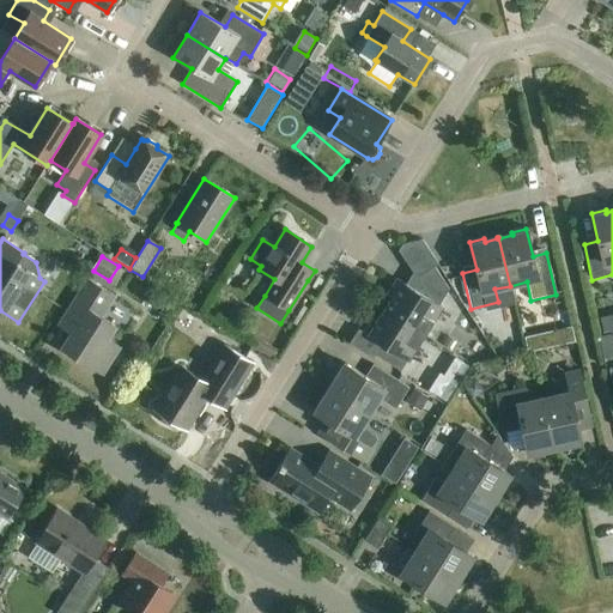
[(392,298),(384,311),(424,337),(442,308),(438,305),(449,290),(436,271),(419,280),(416,278),(406,285),(396,279),(387,295),(392,298)]
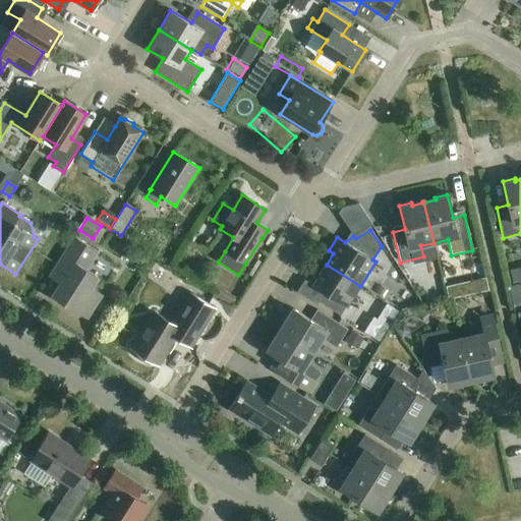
[(85,319),(101,295),(90,288),(98,277),(85,270),(97,252),(74,238),(50,277),(61,284),(52,296),(85,319)]
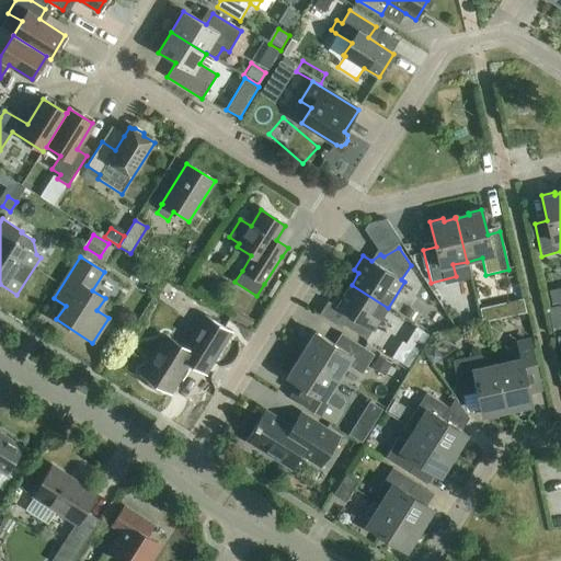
[(388,308),(352,285),(344,295),(340,293),(332,305),(350,316),(343,325),(366,340),(373,330),(374,331),(388,308)]
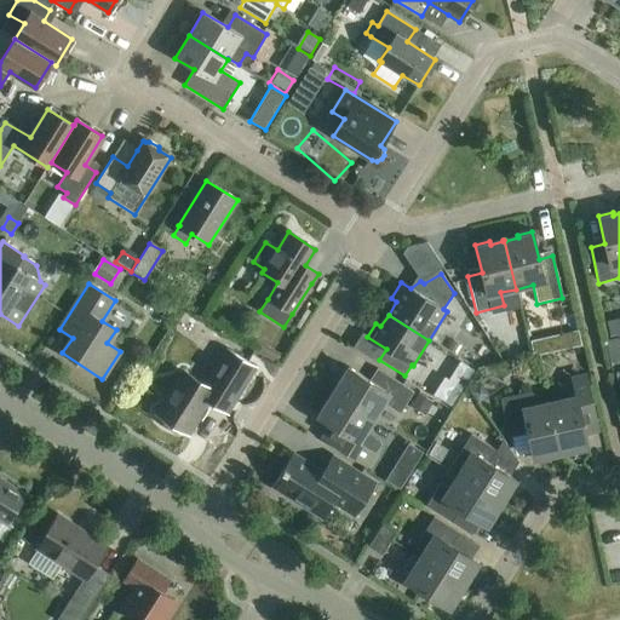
[(612,337),(619,336),(619,327),(619,320),(608,322),(612,337)]
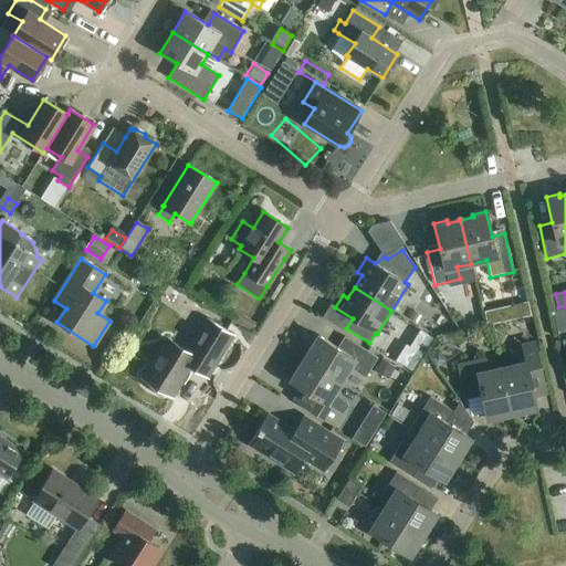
[(489,325),(532,316),(528,303),(485,312),(489,325)]
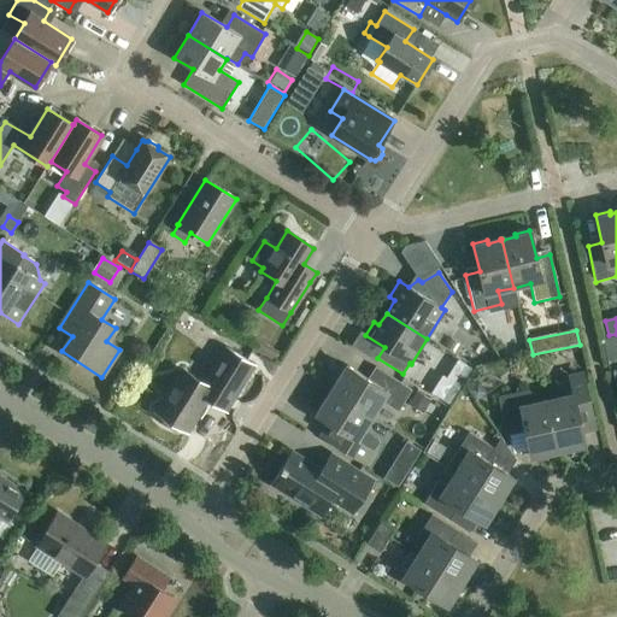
[(277,353),(254,338),(248,348),(271,363),(277,353)]
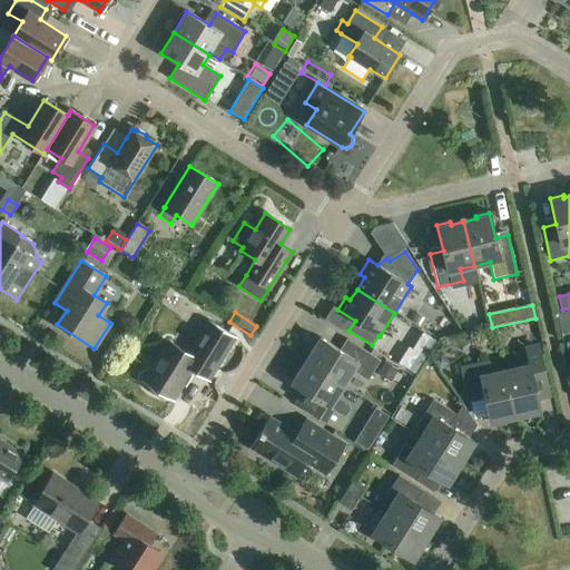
[(418,315),(413,323),(422,328),(426,321),(418,315)]
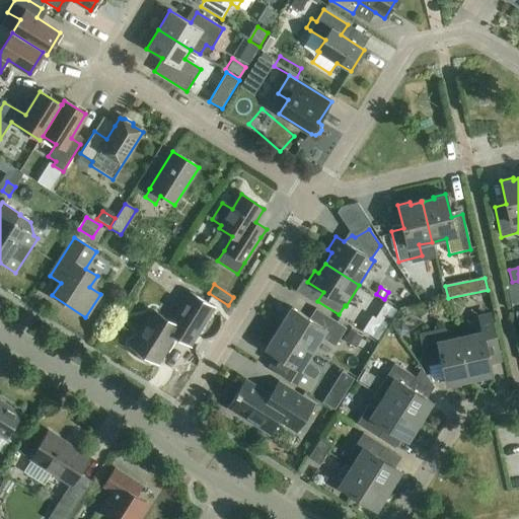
[(206,302),(210,295),(200,288),(195,296),(192,294),(172,323),(154,312),(132,347),(156,363),(173,335),(189,345),(213,307),(206,302)]
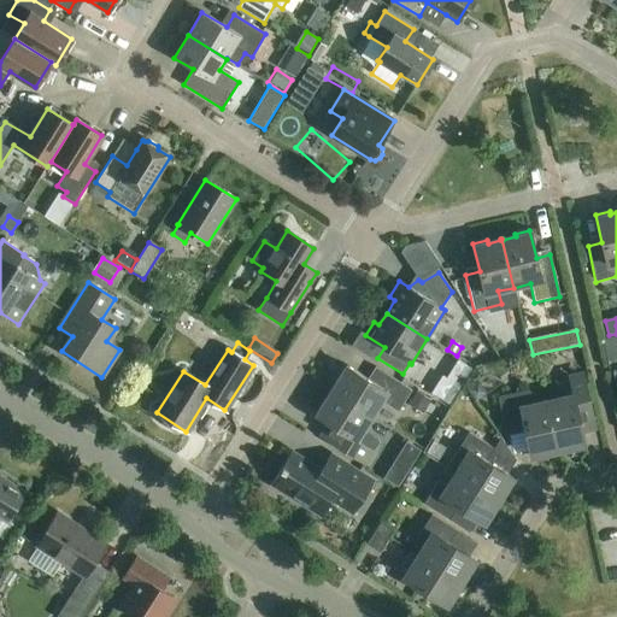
[(330,392),(371,417),(381,401),(398,412),(411,391),(375,368),(368,380),(346,366),(330,392)]
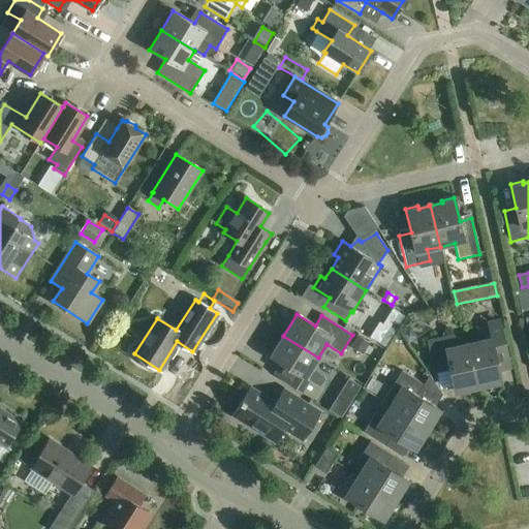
[(380,319),(370,335),(374,338),(382,343),(385,345),(396,330),(394,329),(385,322),(384,321),(381,320),(380,319)]
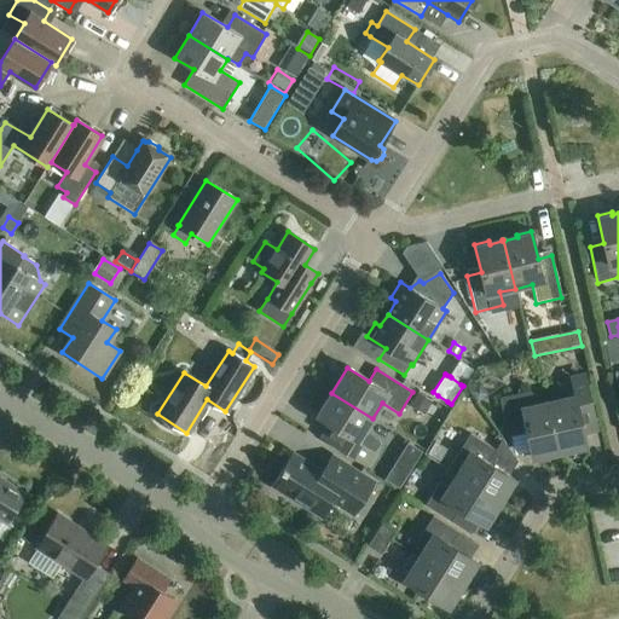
[(574,398),(548,404),(557,446),(559,452),(585,446),(584,439),(583,435),(579,416),(594,414),(586,379),(571,382),(574,398)]
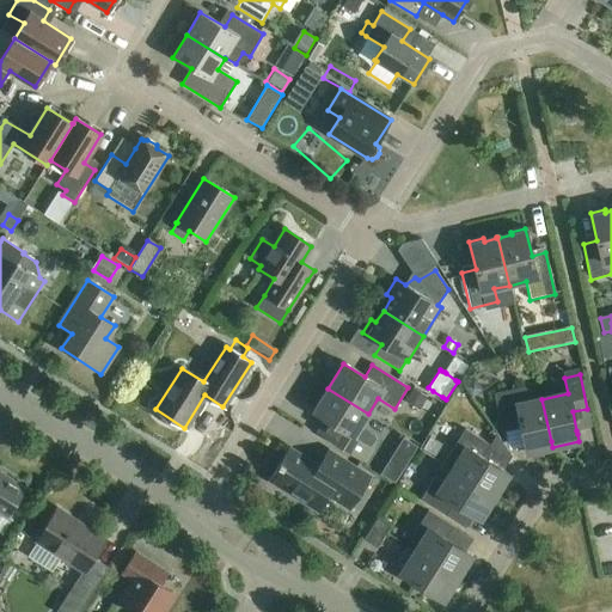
[(475,380),(464,387),(471,398),(477,395),(478,385),(475,380)]
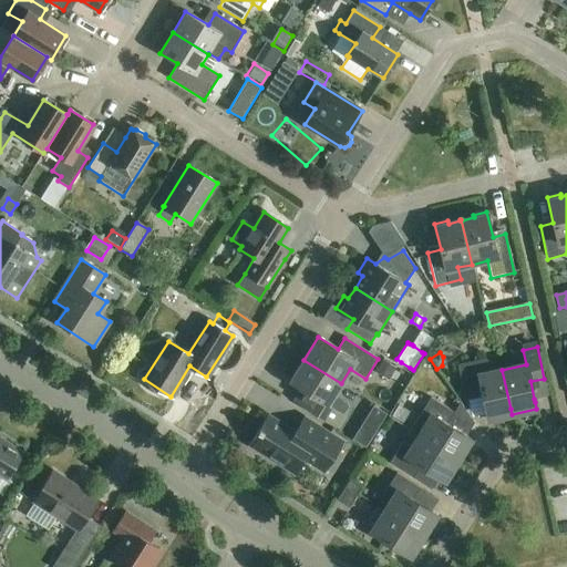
[(512,414),(502,370),(488,372),(486,359),(457,364),(464,395),(482,392),(487,420),(512,414)]
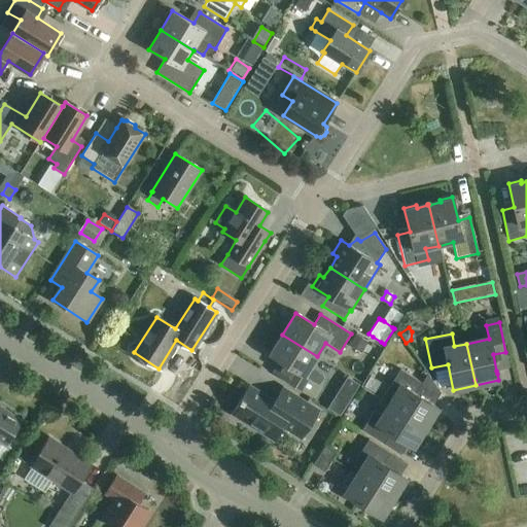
[(317,356),(282,335),(269,355),(281,362),(275,373),(312,396),(323,378),(310,369),(317,356)]
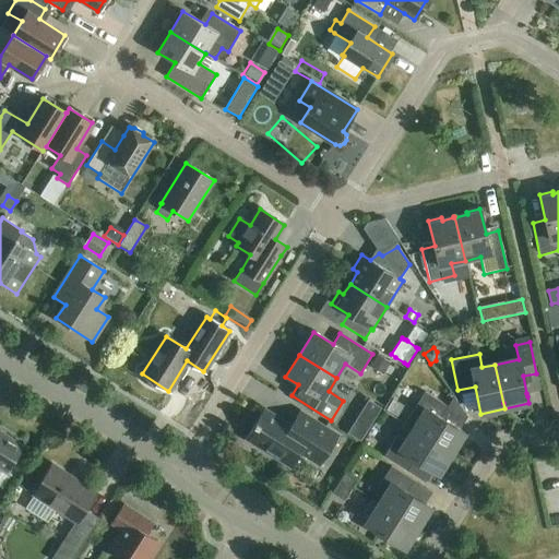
[(381,377),(389,364),(377,356),(369,369),(381,377)]
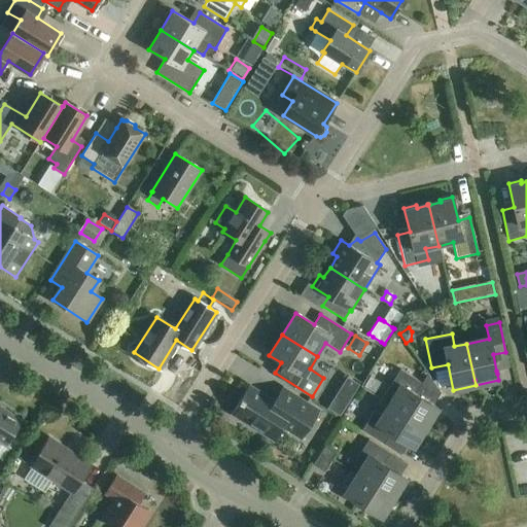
[(389,406),(425,428),(437,409),(433,406),(442,394),(427,375),(422,384),(400,370),(388,389),(395,394),(389,406)]
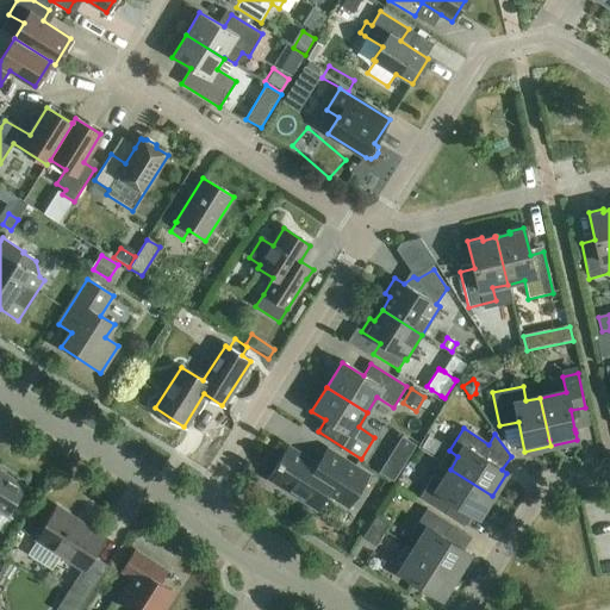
[(318,466),(288,447),(278,465),(280,467),(272,481),(317,510),(327,495),(348,508),(368,475),(328,450),(318,466)]
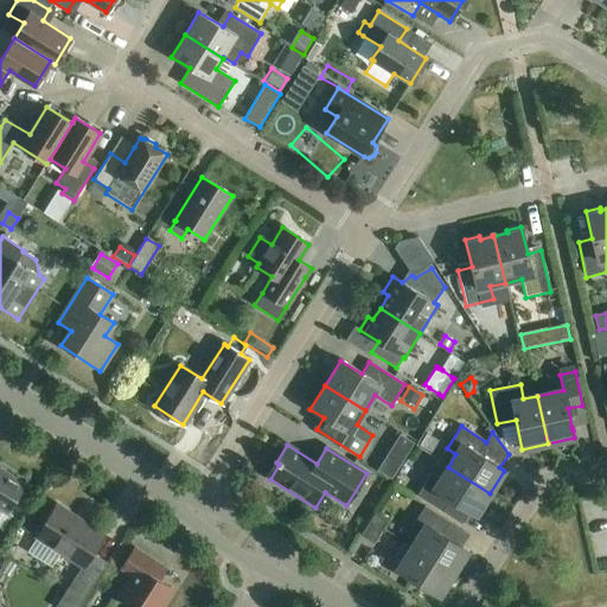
[(475,516),(490,493),(448,467),(440,479),(430,473),(416,496),(441,512),(449,499),(475,516)]
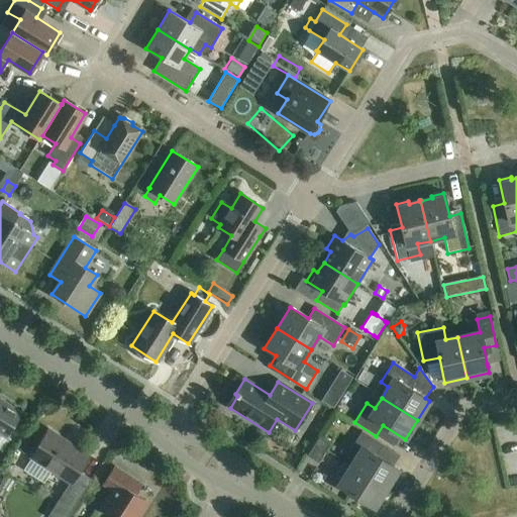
[(21,414),(0,400),(0,434),(6,438),(21,414)]
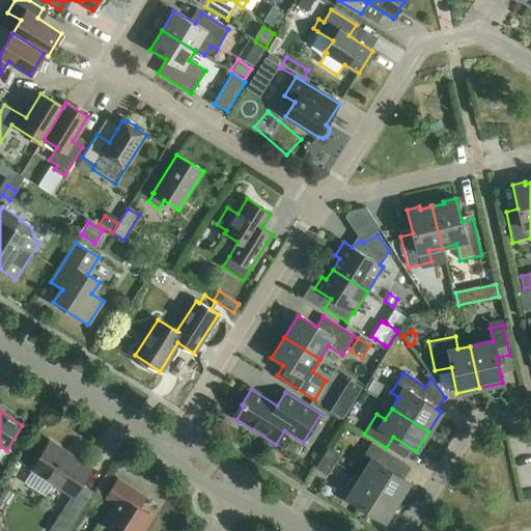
[(31,472),(73,498),(91,470),(50,443),(31,472)]
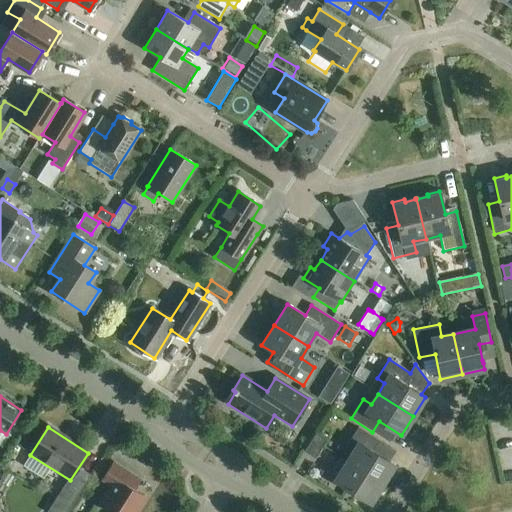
[(347,462),(382,484),(394,465),(389,462),(396,451),(358,427),(346,446),(353,451),(347,462)]
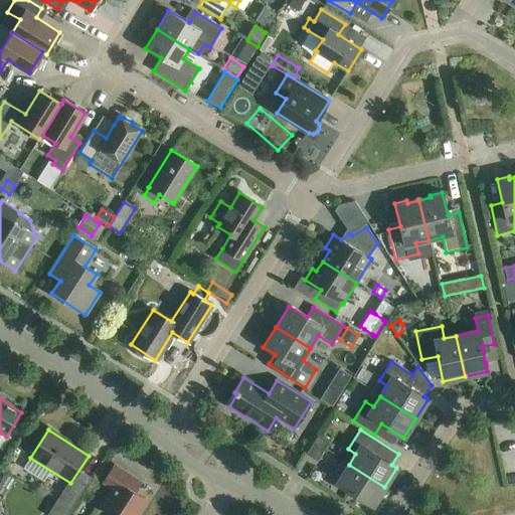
[(317,462),(329,443),(317,436),(306,455),(317,462)]
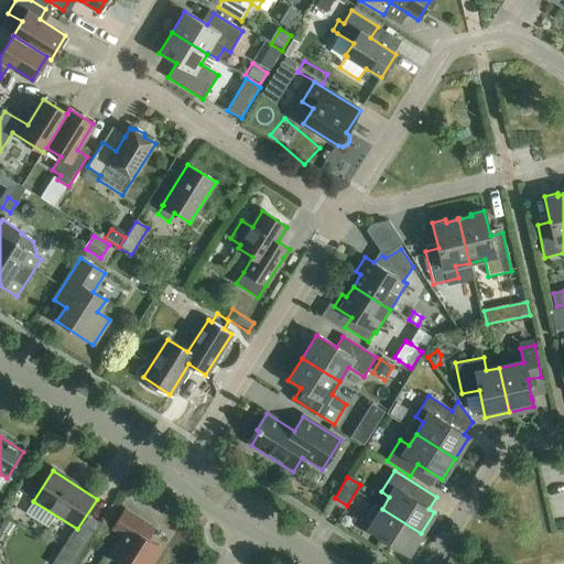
[(35,563),(57,530),(1,495),(0,496),(0,525),(15,535),(21,528),(33,535),(14,563),(35,563)]
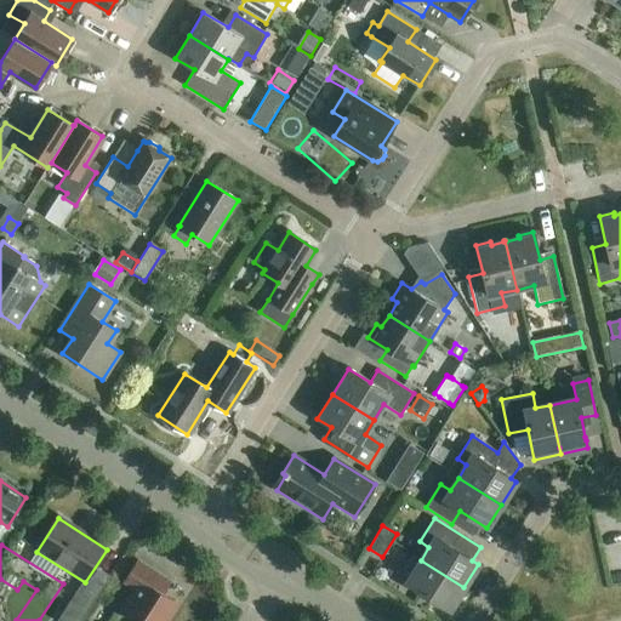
[(449,610),(463,587),(421,560),(406,584),(449,610)]
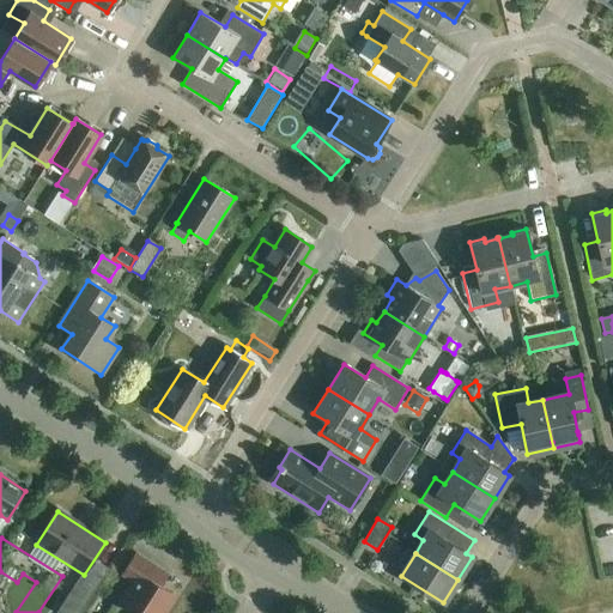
[(134,612),(163,612),(175,595),(161,586),(168,575),(135,554),(122,574),(133,581),(119,604),(134,612)]
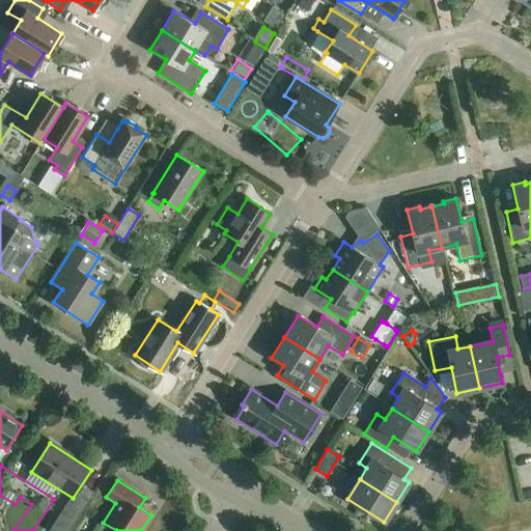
[(67,502),(49,530),(70,530),(82,511),(67,502)]
